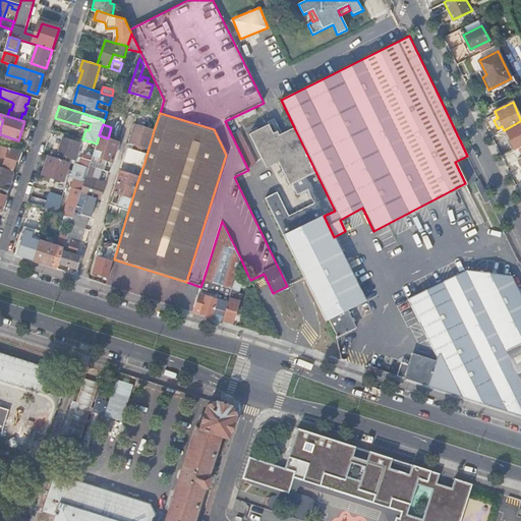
[(153,134),(154,130),(134,124),(128,142),(134,145),(132,150),(147,155),(153,134)]
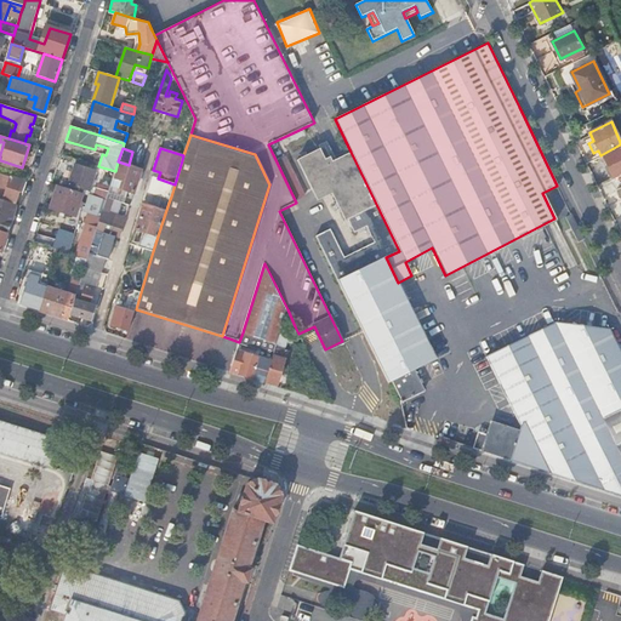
[(399,251),(351,152),(331,161),(330,158),(326,159),(320,148),(298,159),(314,189),(330,181),(357,232),(368,226),(375,241),(345,257),(330,229),(317,237),(339,281),(386,257),(399,251)]
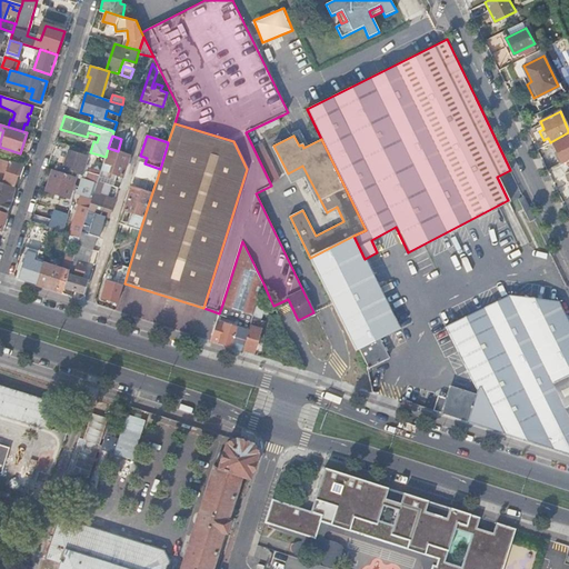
[(272,182),(279,179),(261,142),(253,146),(272,182)]
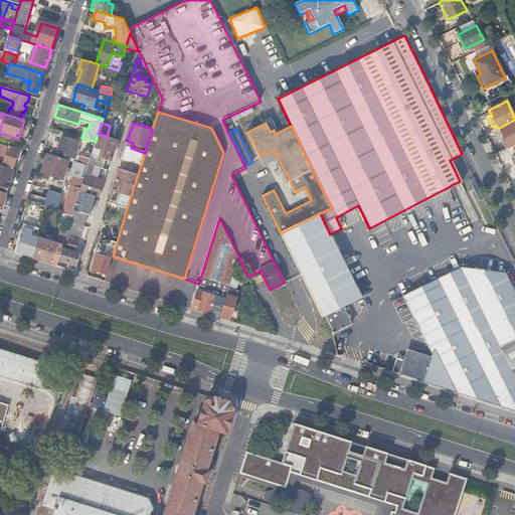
[(107,137),(98,134),(96,142),(92,154),(111,160),(117,140),(107,137)]
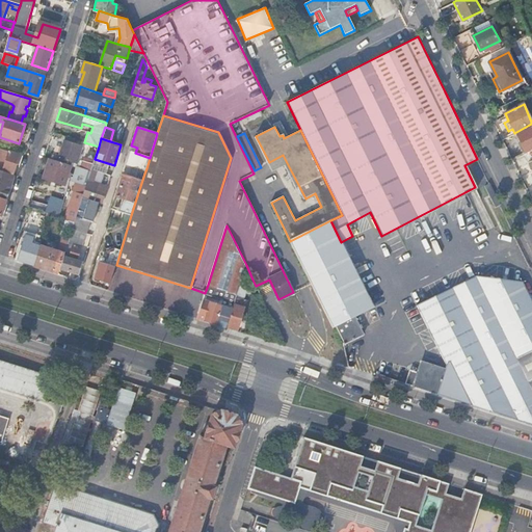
[(58,162),(71,165),(72,162),(77,164),(82,144),(64,139),(59,157),(55,156),(54,160),(58,162)]
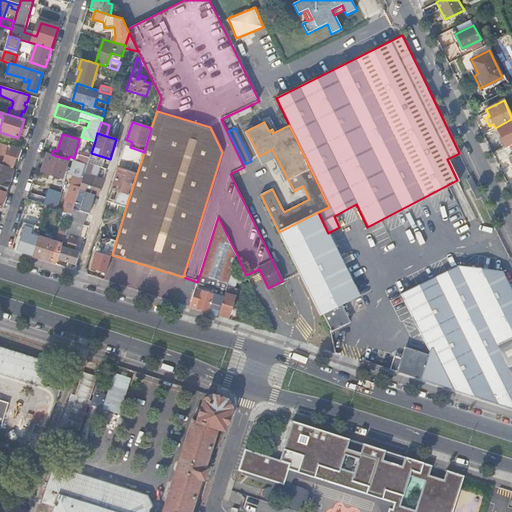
[(0,143),(0,164),(2,165),(12,168),(18,149),(0,143)]
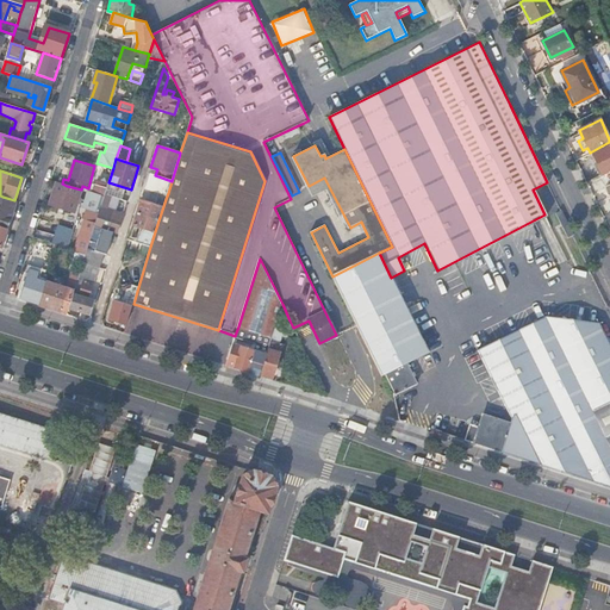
[(161,191),(168,193),(172,181),(155,175),(149,174),(144,186),(161,191)]
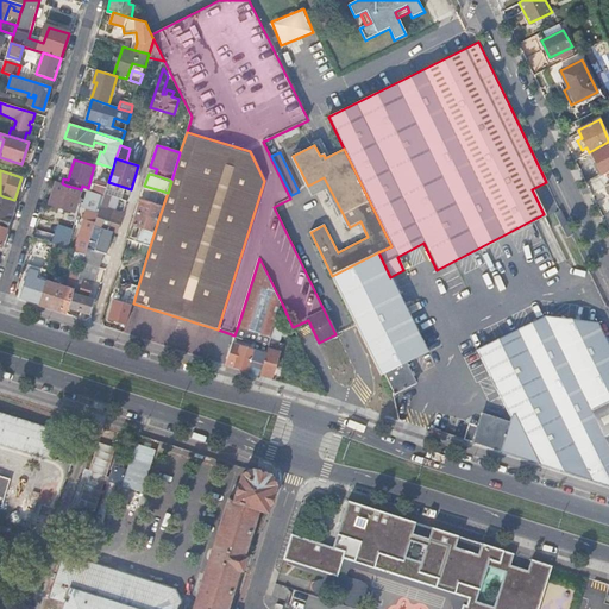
[(79,200),(81,189),(67,186),(62,183),(56,182),(50,205),(74,212),(76,205),(79,200)]
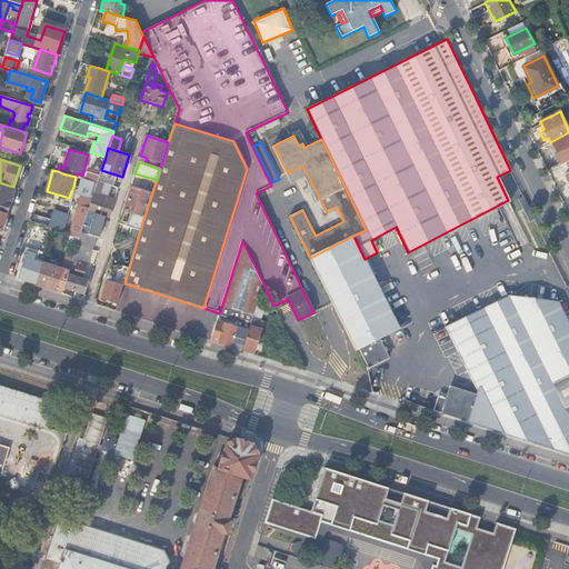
[(97,183),(98,180),(99,176),(88,171),(85,180),(97,183)]
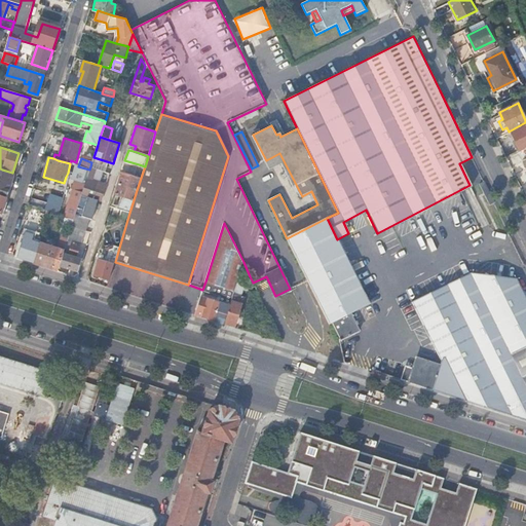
[(104,172),(105,172),(107,164),(92,160),(91,162),(90,166),(104,172)]
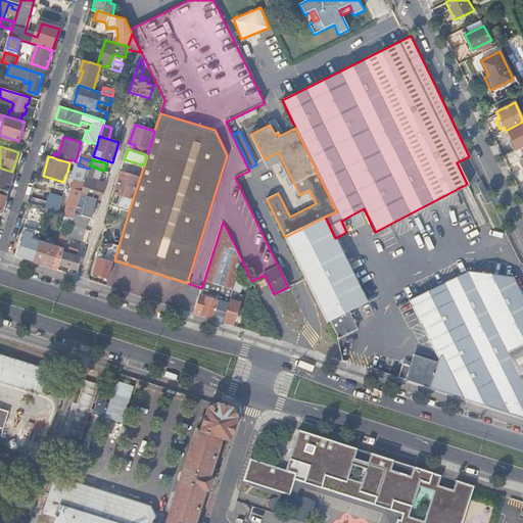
[(116,183),(136,189),(142,171),(144,165),(138,163),(135,174),(137,175),(136,177),(125,174),(120,173),(116,183)]
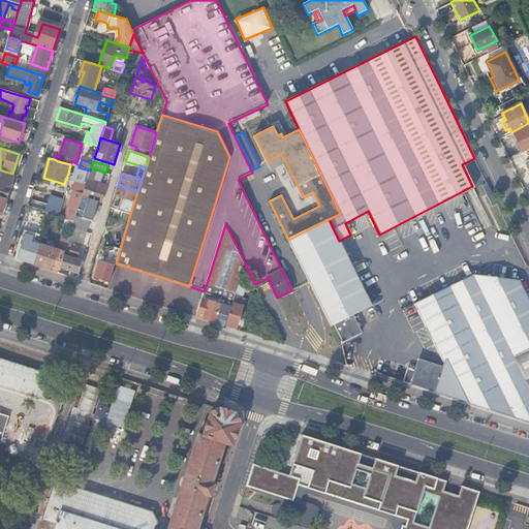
[(89,175),(90,170),(79,167),(76,166),(72,178),(69,177),(69,179),(68,180),(74,182),(71,190),(73,191),(65,217),(74,220),(82,196),(85,187),(86,183),(87,179),(88,179),(89,175)]
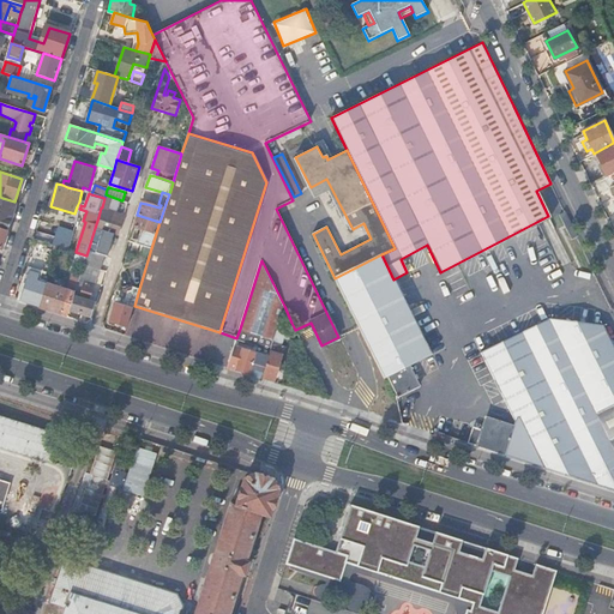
[(121,200),(106,194),(104,198),(103,203),(110,205),(118,208),(121,200)]
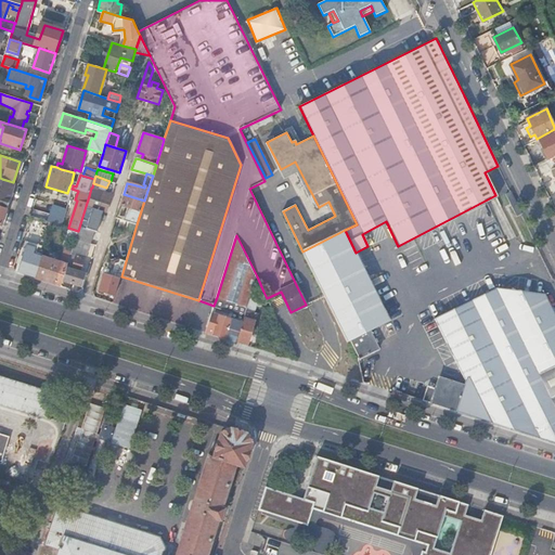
[(0,206),(7,209),(14,183),(13,182),(2,179),(0,178),(0,206)]
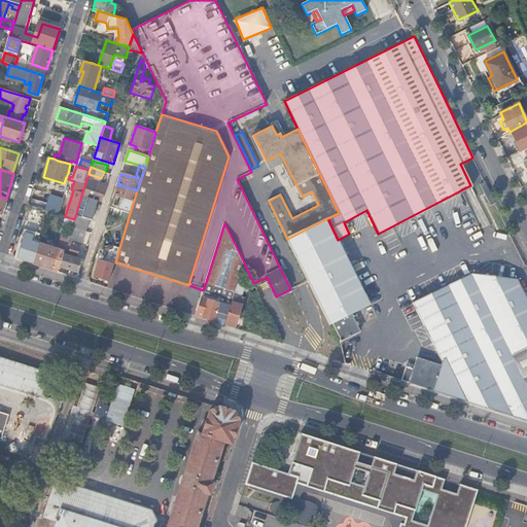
[(81,196),(95,200),(102,202),(107,184),(86,178),(85,182),(84,186),(81,196)]
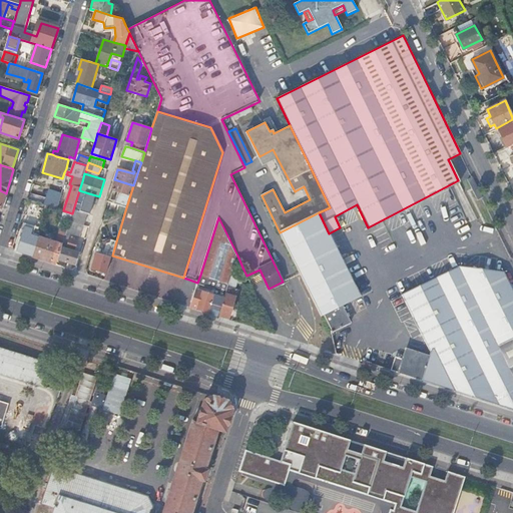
[(475,183),(472,175),(467,178),(466,177),(459,180),(462,188),(475,183)]
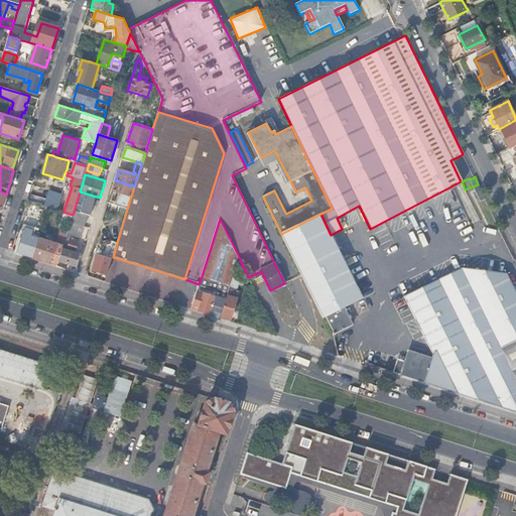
[(115,205),(127,209),(134,186),(115,180),(112,191),(118,192),(115,205)]
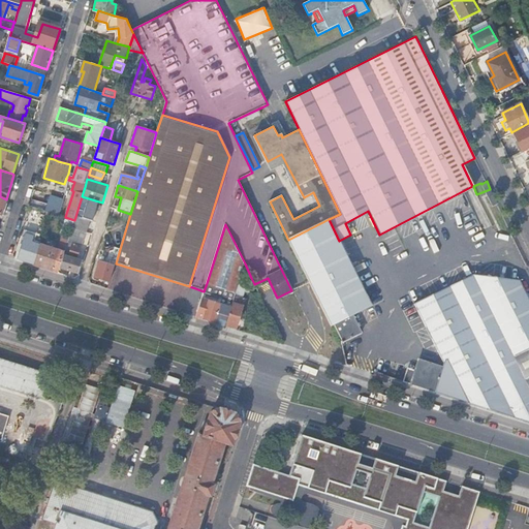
[(61,208),(65,197),(51,194),(48,204),(61,208)]
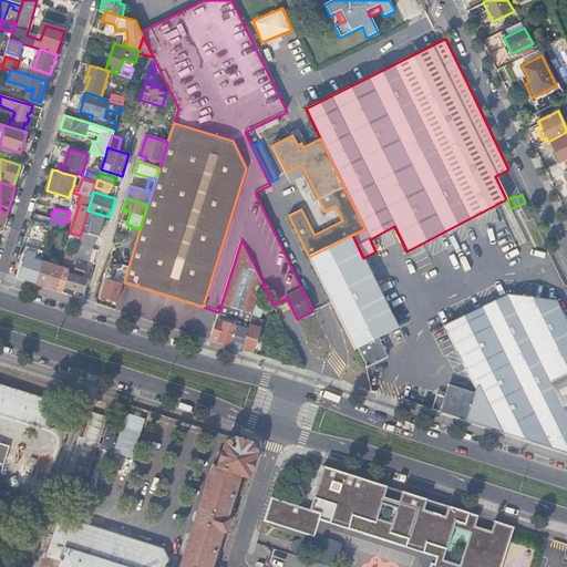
[(78,244),(93,248),(96,236),(95,235),(102,215),(88,210),(80,236),(78,244)]
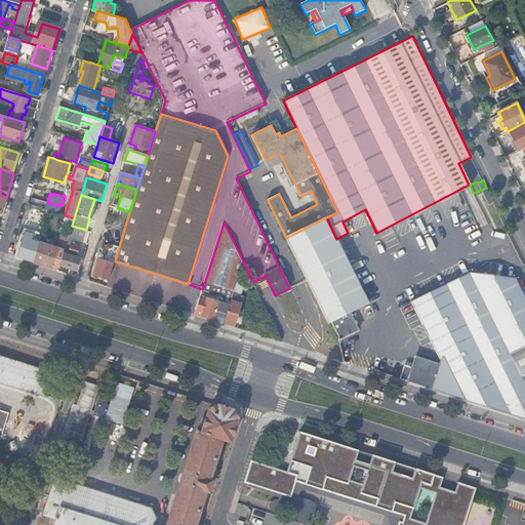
[(44,209),(50,211),(58,214),(61,206),(47,202),(44,209)]
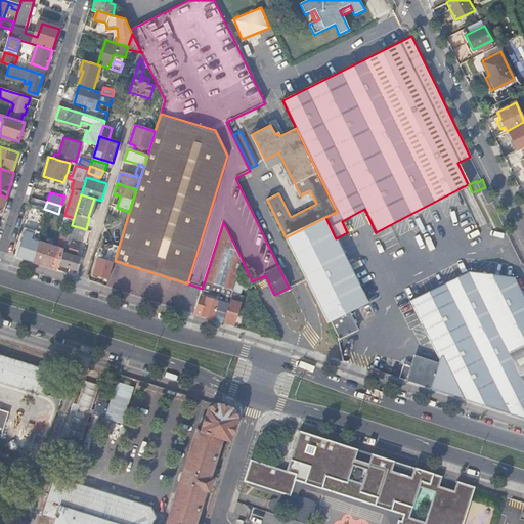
[(325,217),(286,237),(328,324),(332,322),(349,313),(368,304),(336,238),(325,217)]
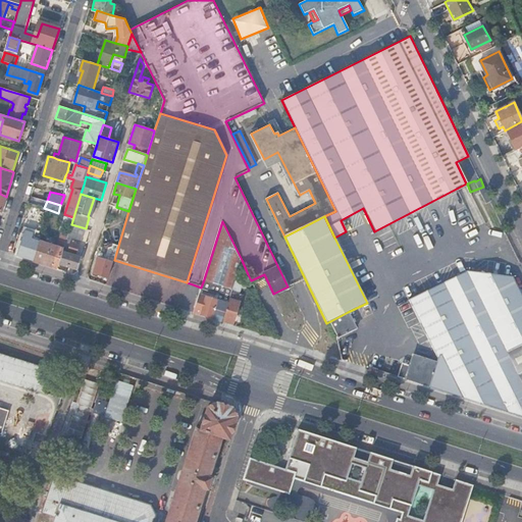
[(222,221),(204,279),(222,285),(232,289),(238,272),(242,260),(222,221)]
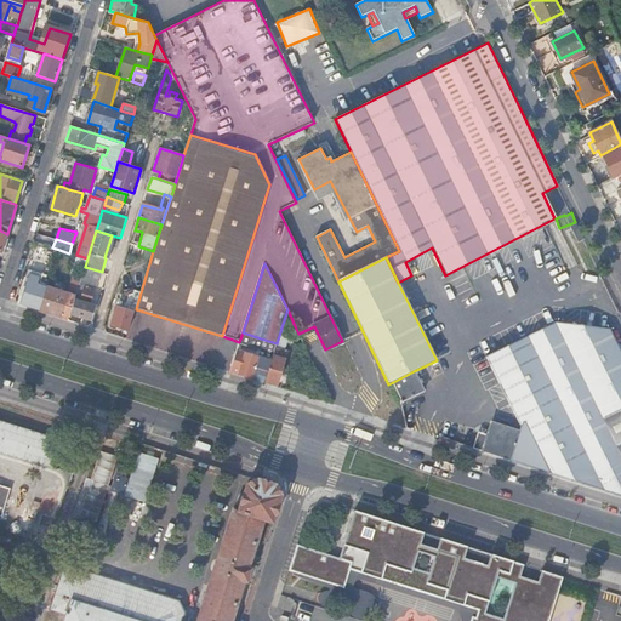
[(68,294),(75,296),(79,285),(81,279),(73,277),(68,294)]
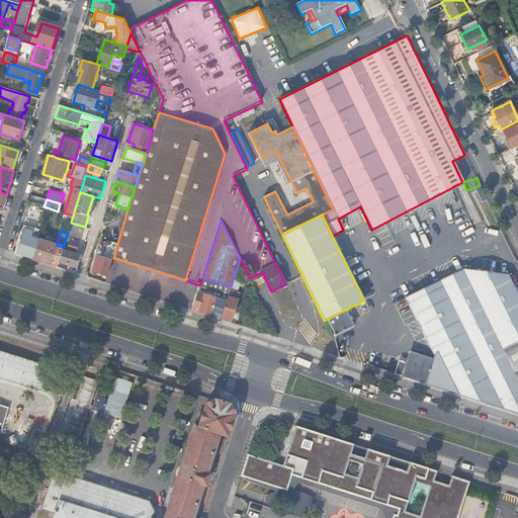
[(17,254),(32,259),(39,240),(31,237),(30,241),(22,239),(17,254)]
